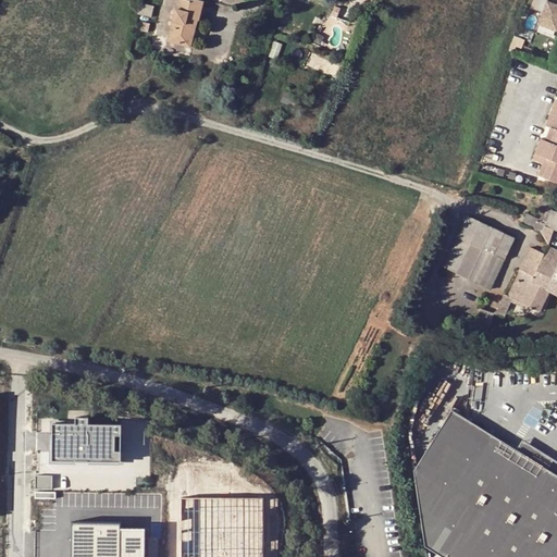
[(190,0),(190,1),(185,0),(177,0),(168,41),(185,46),(192,20),(197,21),(199,21),(203,1),(197,0),(190,0)]
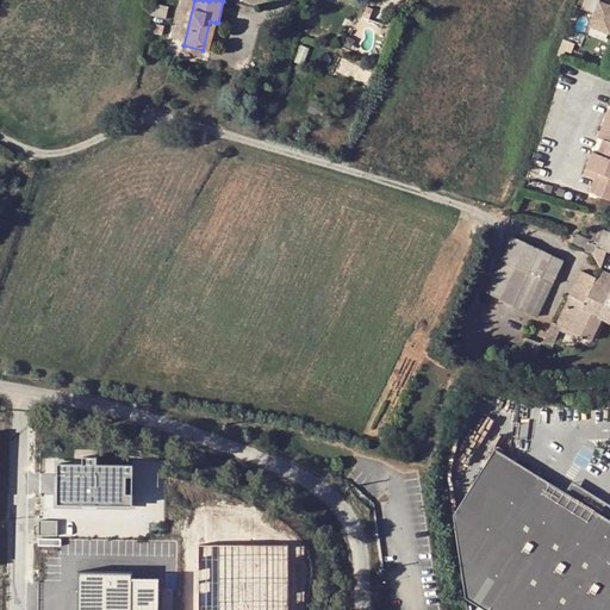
[(585,0),(583,7),(592,11),(596,0),(585,0)]
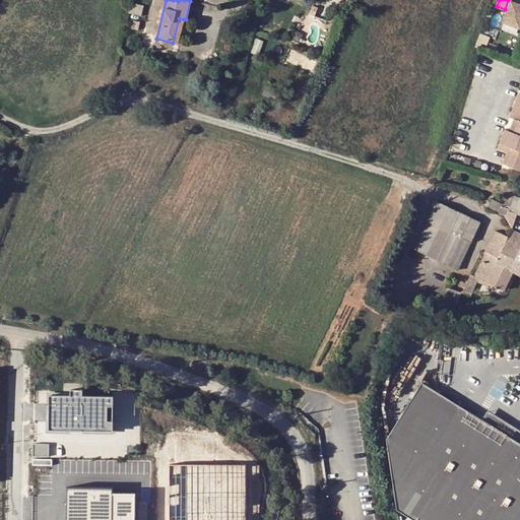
[(519,24),(519,3),(510,0),(503,21),(519,27),(519,24)]
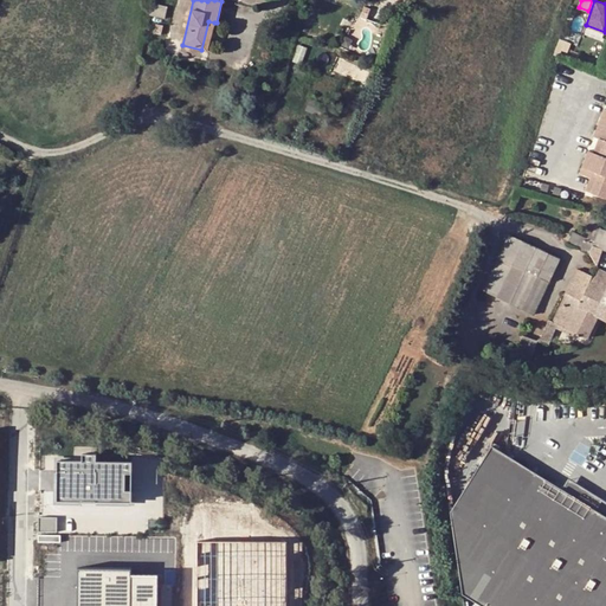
[(168,18),(171,6),(156,2),(153,14),(168,18)]
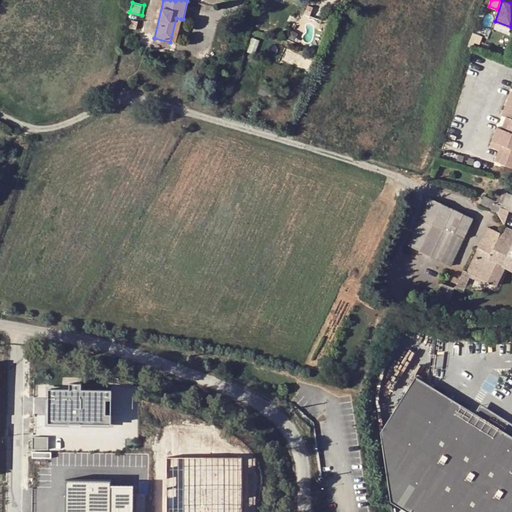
[(181,19),(176,18),(170,42),(175,44),(181,19)]
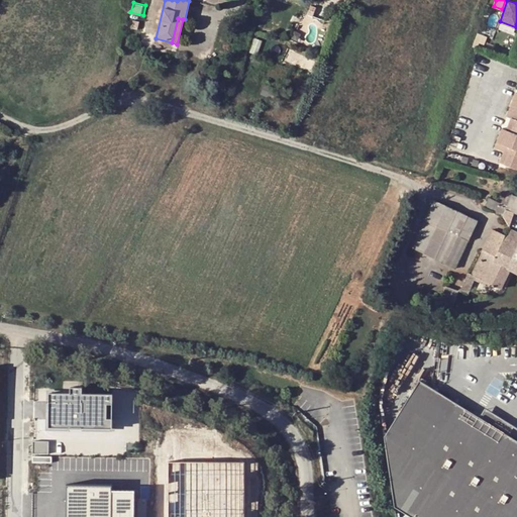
[(516,93),(508,118),(504,130),(497,149),(507,152),(502,165),(516,170),(516,93)]
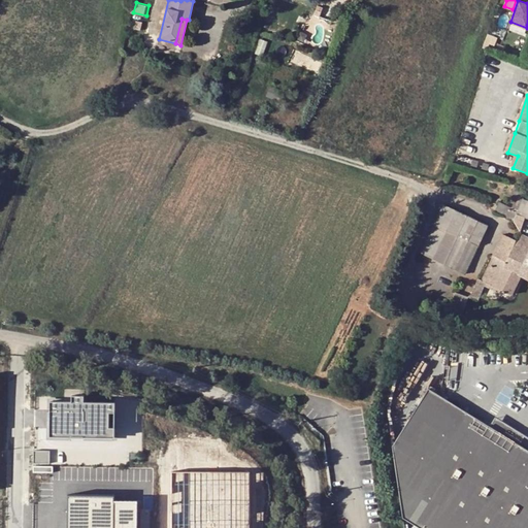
[(518,211),(517,215),(527,219),(527,200),(524,199),(518,211)]
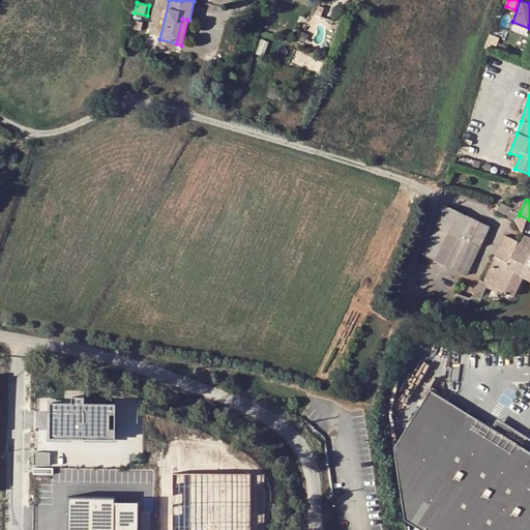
[(520,212),(501,203),(496,212),(516,222),(519,215),(520,212)]
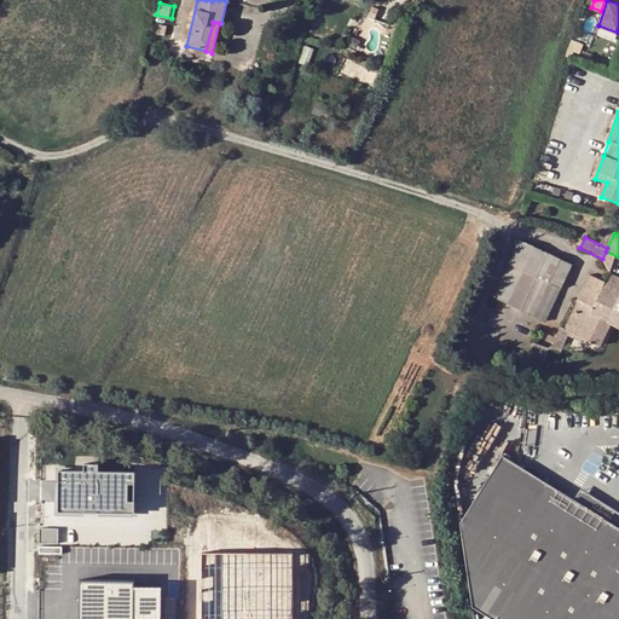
[(571,266),(520,242),(493,296),(545,320),(571,266)]
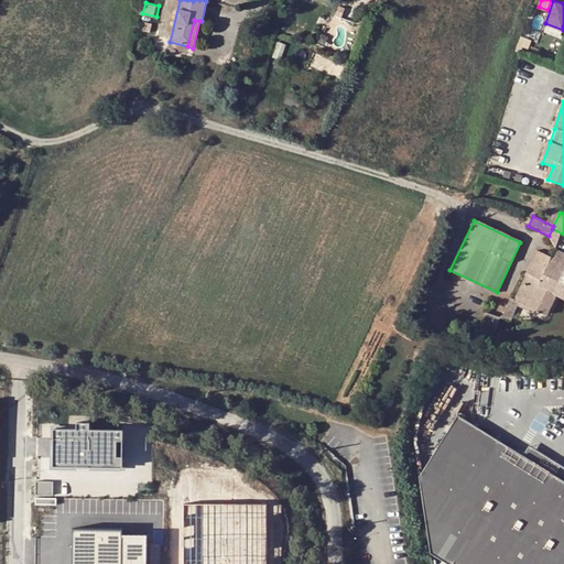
[(550,257),(538,251),(529,270),(542,275),(550,257)]
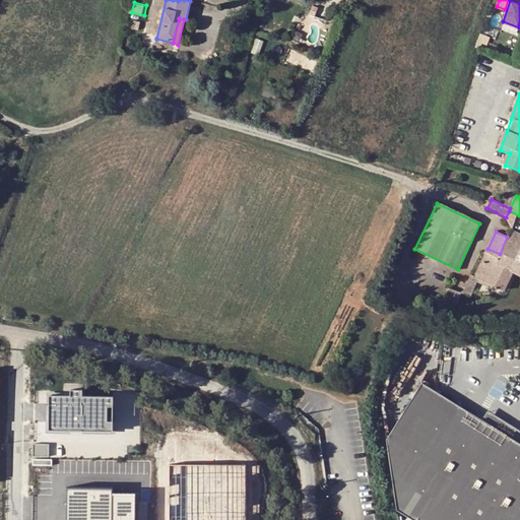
[(474,277),(478,278),(504,290),(513,271),(512,269),(519,250),(519,236),(513,233),(511,238),(507,237),(500,254),(488,249),(485,254),(474,277)]
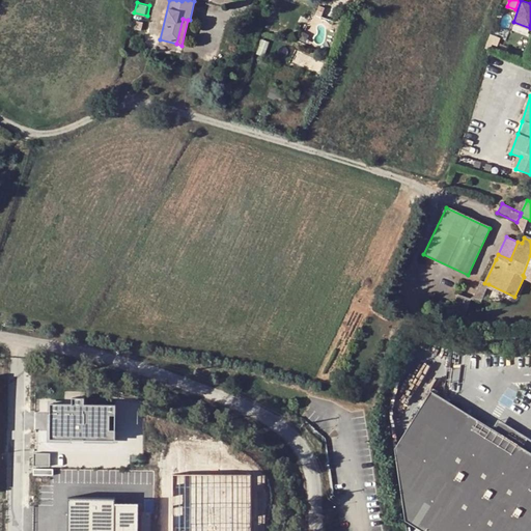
[(474,300),(480,303),(488,284),(484,283),(482,281),(474,300)]
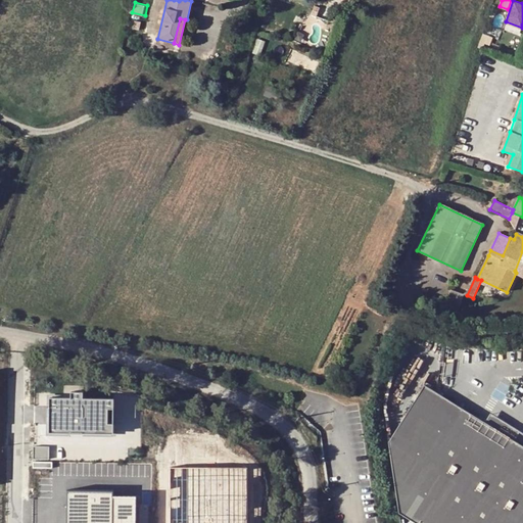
[(522,522),(522,448),(508,439),(490,428),(426,387),(383,442),(397,513),(414,522),(522,522)]
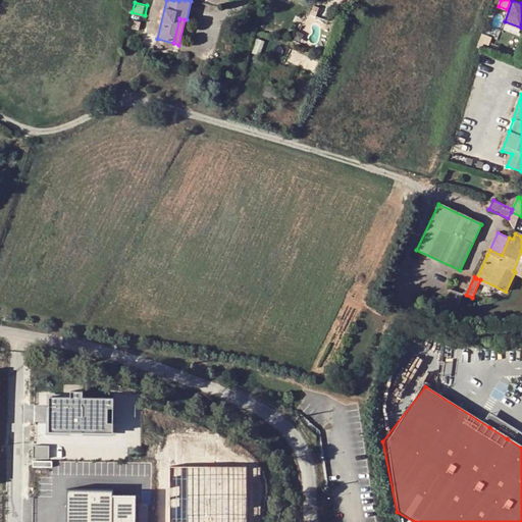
[(85,390),(72,390),(72,397),(52,397),(51,431),(72,431),(72,428),(85,428),(85,432),(115,432),(115,422),(109,422),(110,407),(115,407),(115,398),(85,398),(85,390)]
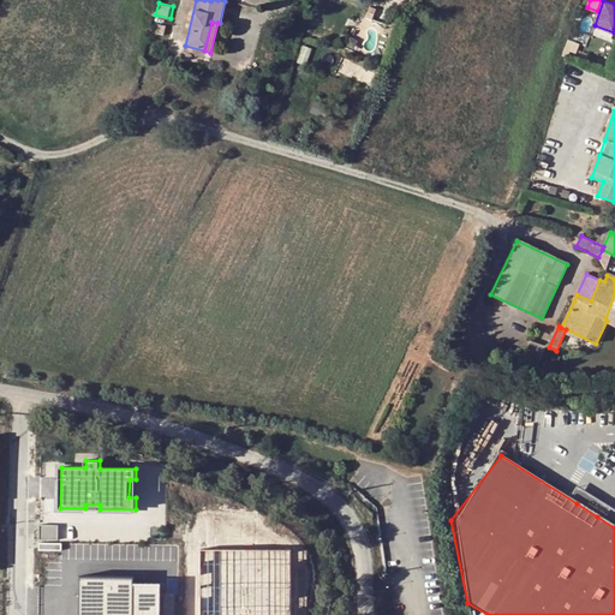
[(577,503),(597,517),(603,506),(583,494),(577,503)]
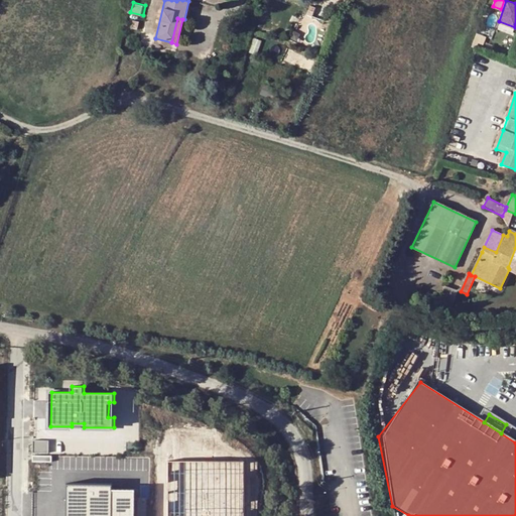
[(50,440),(34,440),(34,453),(50,453),(50,440)]
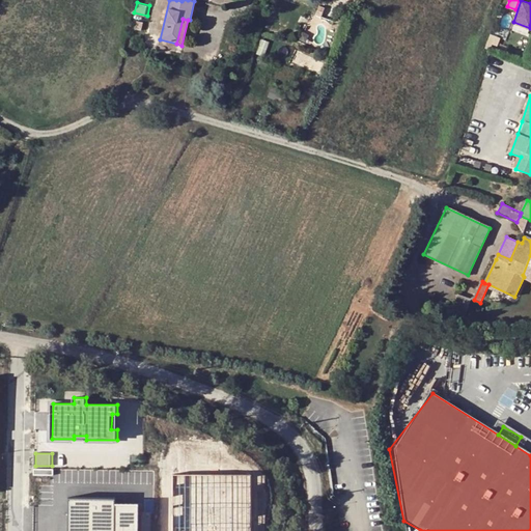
[(250,530),(250,474),(172,474),(172,530),(250,530)]
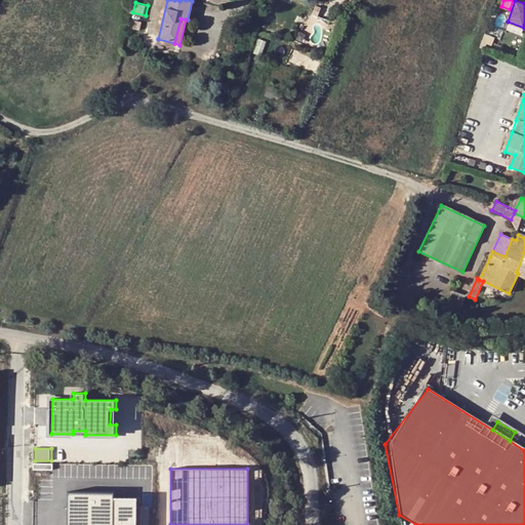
[(137,524),(138,497),(106,497),(106,489),(67,490),(67,524),(137,524)]
